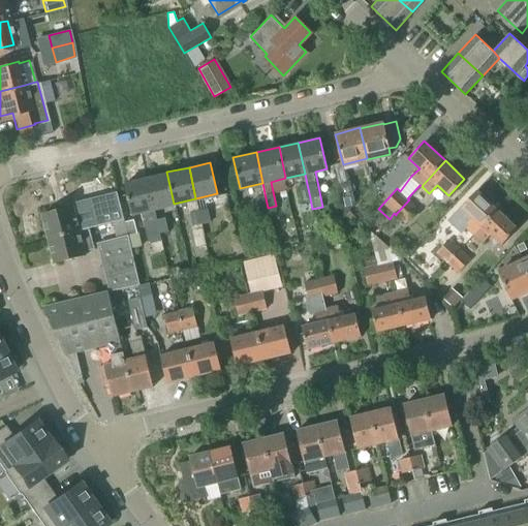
[(78,172),(80,183),(92,180),(89,168),(78,172)]
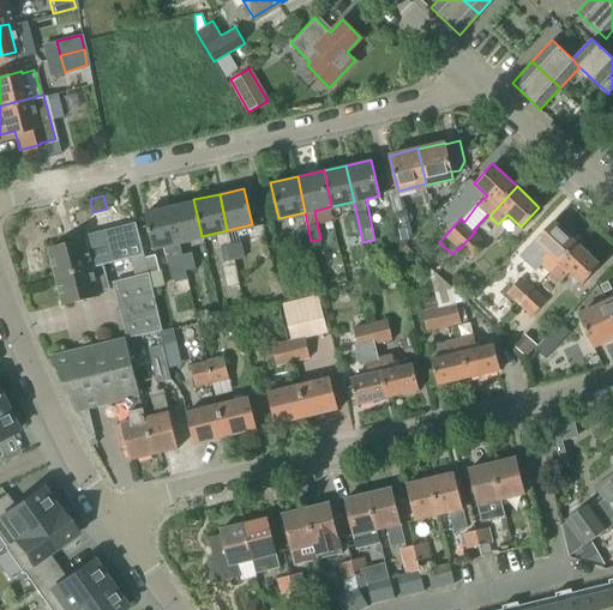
[(170,205),(179,241),(202,236),(193,199),(170,205)]
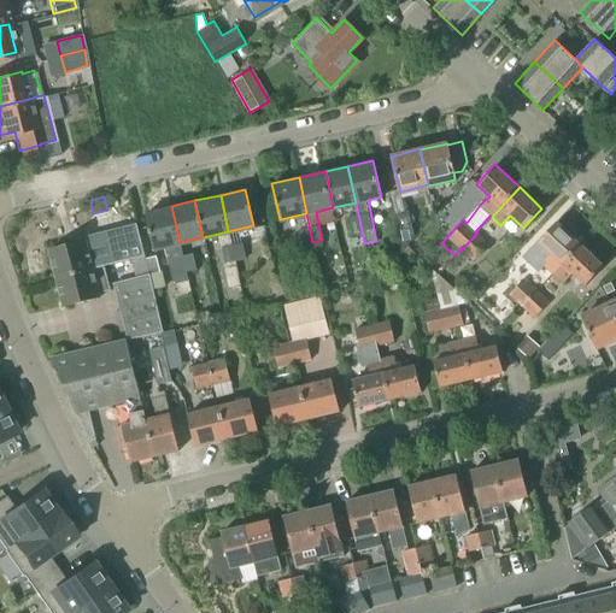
[(164,246),(172,283),(188,280),(186,271),(182,254),(180,242),(171,206),(145,212),(153,248),(164,246)]
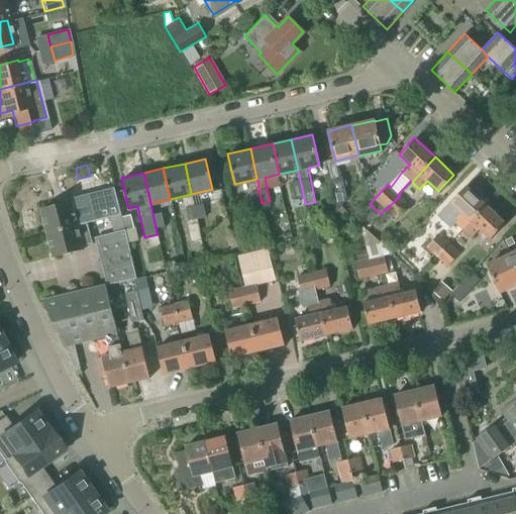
[(337,207),(346,198),(341,176),(330,179),(337,207)]
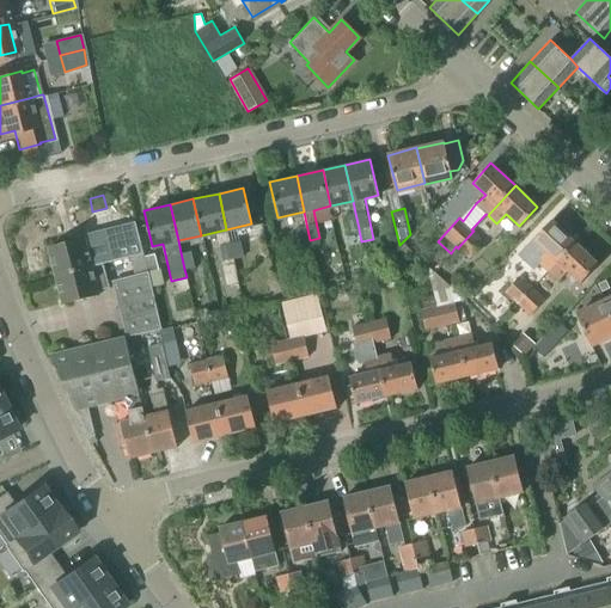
[(359,228),(355,213),(344,215),(348,231),(359,228)]
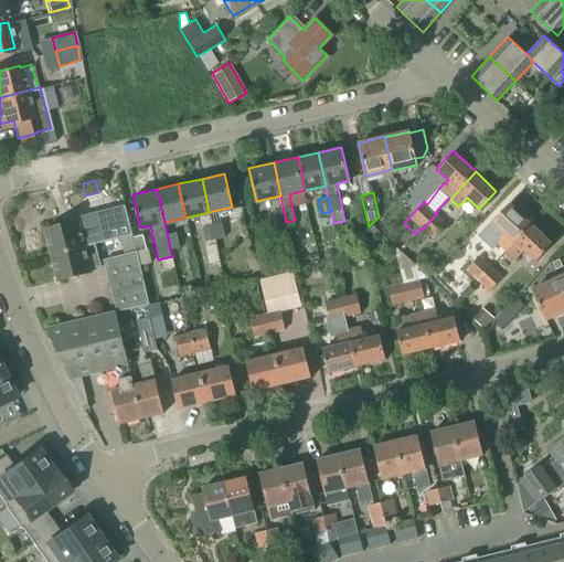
[(496,241),(506,250),(531,223),(509,202),(492,221),(503,232),(496,241)]
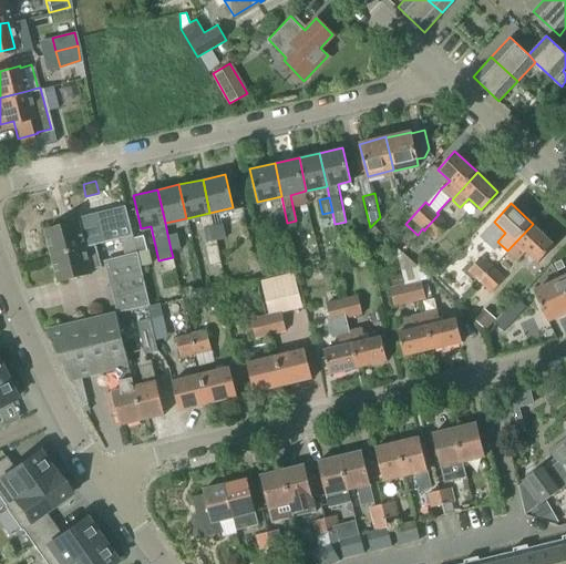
[(277,225),(287,223),(284,207),(274,209),(277,225)]
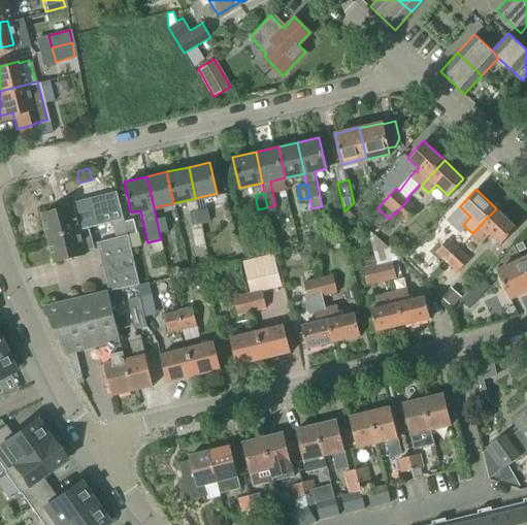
[(395,214),(395,215),(404,223),(418,208),(408,199),(407,200),(395,214)]
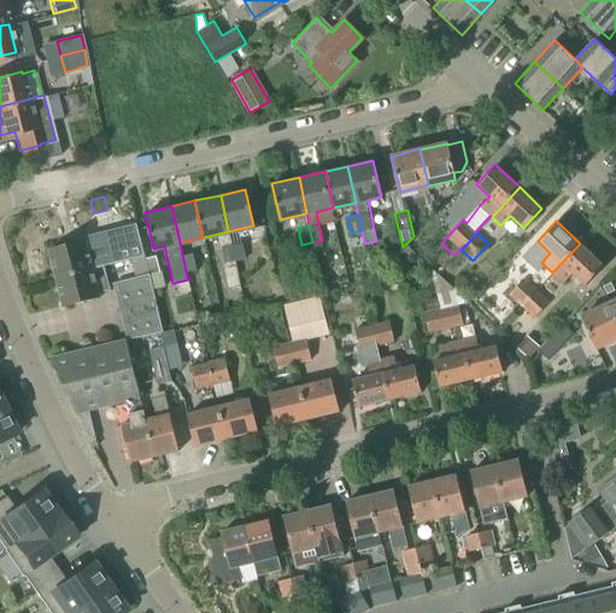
[(48,248),(56,276),(103,264),(98,247),(87,249),(84,239),(48,248)]
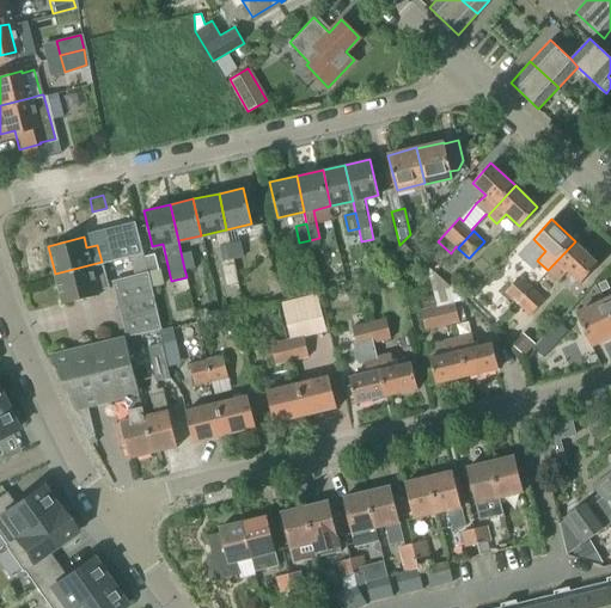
[(230,241),(232,257),(243,255),(239,239),(230,241)]
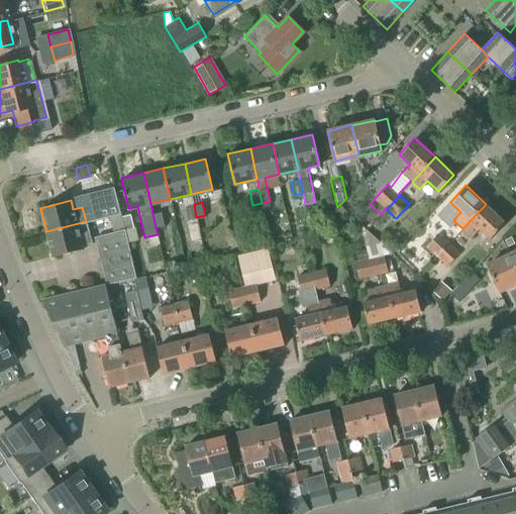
[(200,231),(196,217),(194,204),(185,206),(191,233),(200,231)]
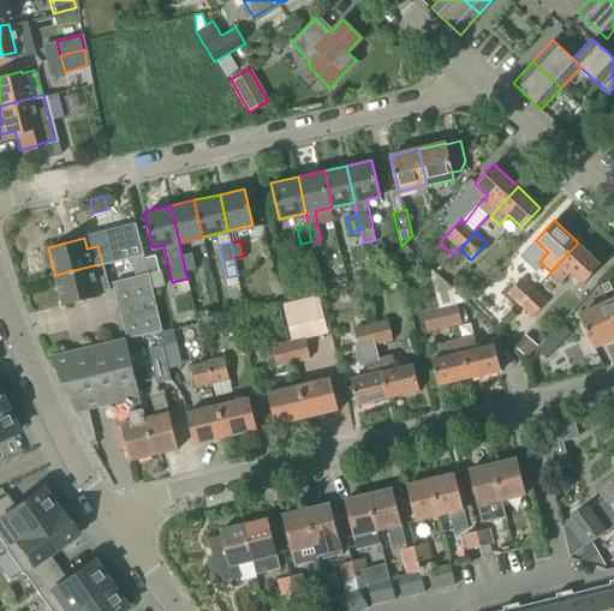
[(310,243),(300,245),(303,257),(313,255),(310,243)]
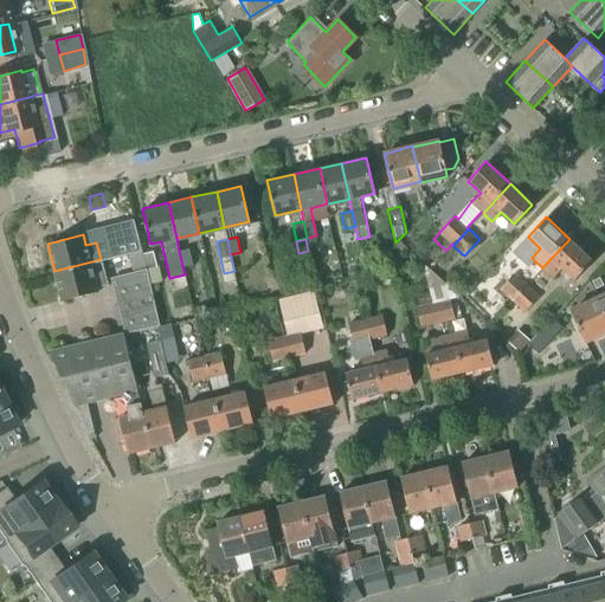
[(570,239),(542,267),(552,278),(561,267),(574,279),(592,260),(570,239)]
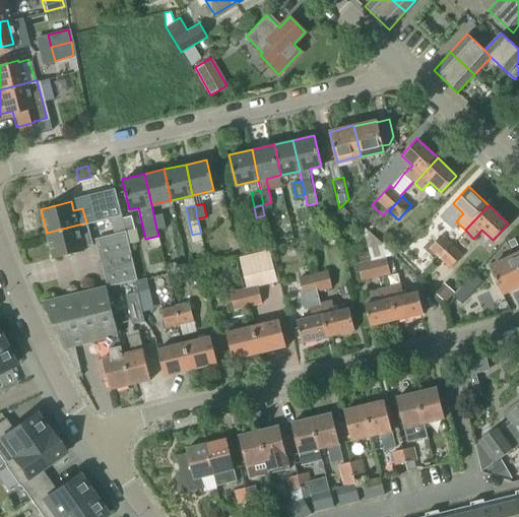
[(161,212),(153,214),(156,229),(166,227),(161,212)]
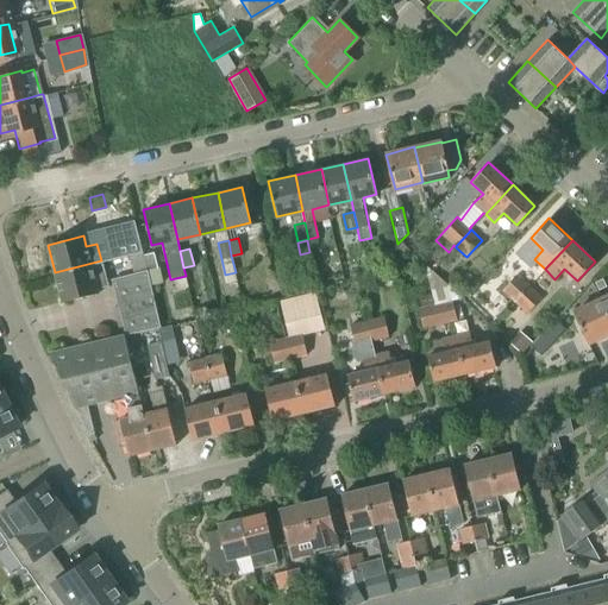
[(146,270),(157,266),(154,251),(143,254),(146,269),(146,270)]
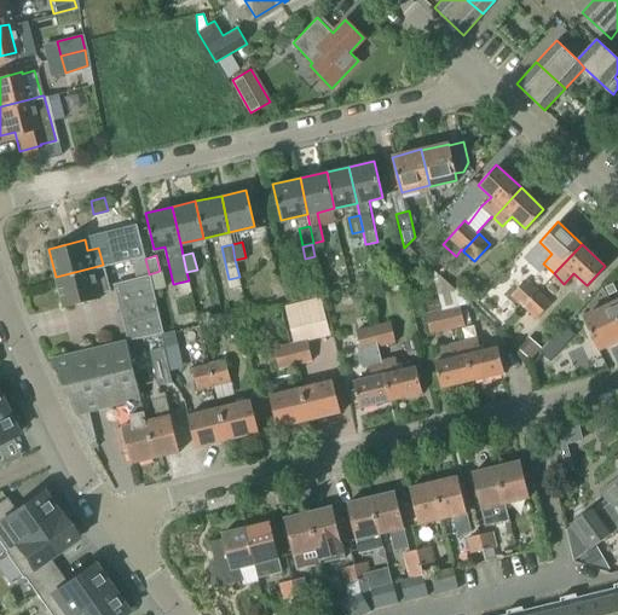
[(104,265),(103,265),(56,277),(63,306),(99,296),(98,293),(110,290),(104,265)]
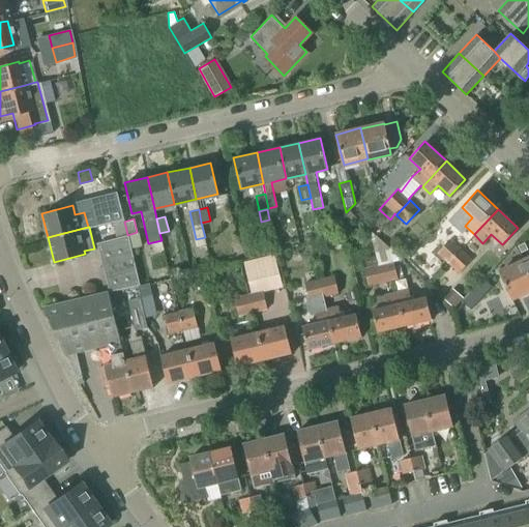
[(371,231),(370,231),(377,263),(379,263),(381,269),(384,282),(398,279),(393,261),(402,258),(371,231)]
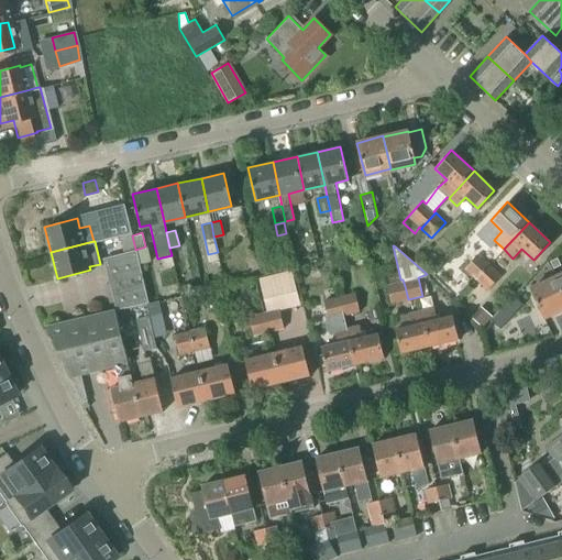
[(135,250),(139,263),(151,260),(147,246),(145,246),(135,250)]
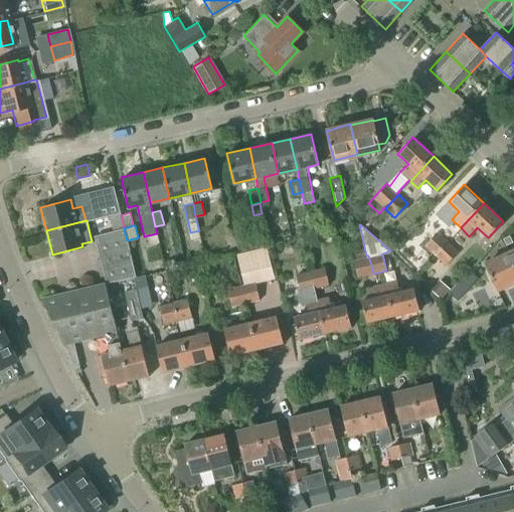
[(113,230),(94,235),(106,283),(135,276),(127,240),(124,228),(124,227),(113,230)]
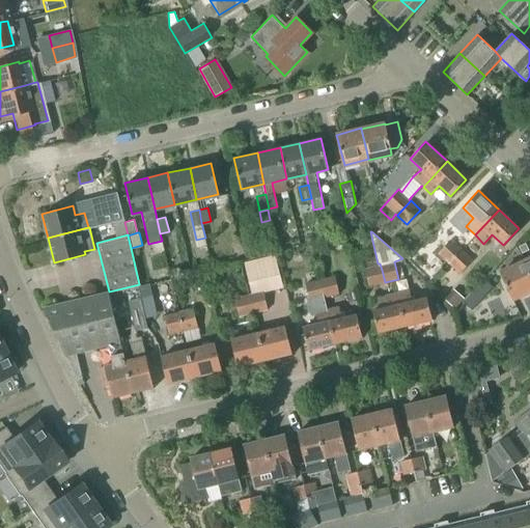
[(437,253),(448,264),(463,248),(451,238),(437,253)]
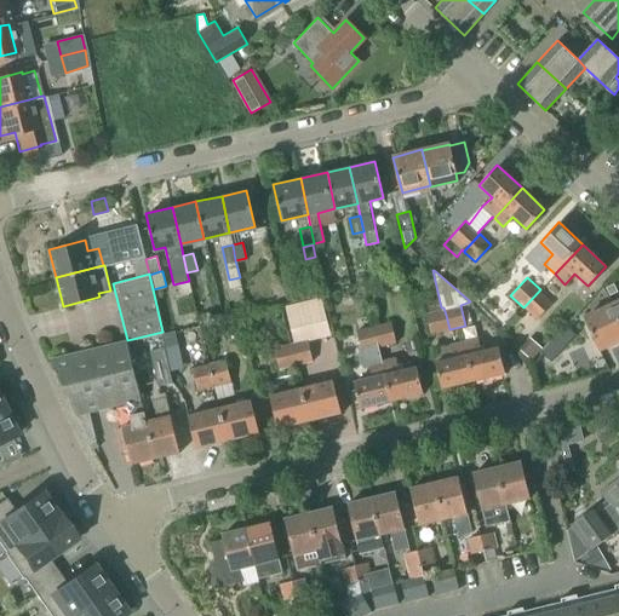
[(268,286),(271,299),(281,297),(279,283),(268,286)]
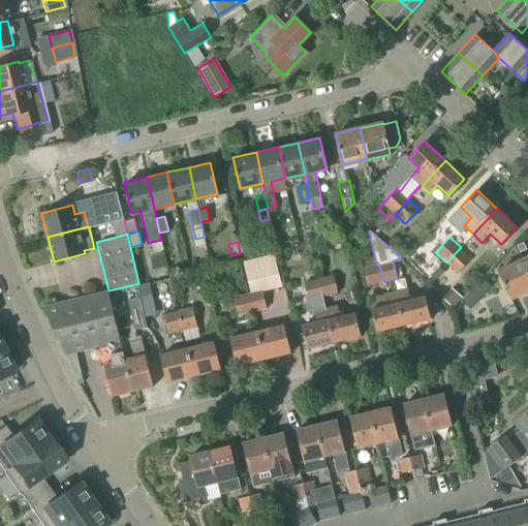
[(472,259),(461,247),(446,263),(459,274),(472,259)]
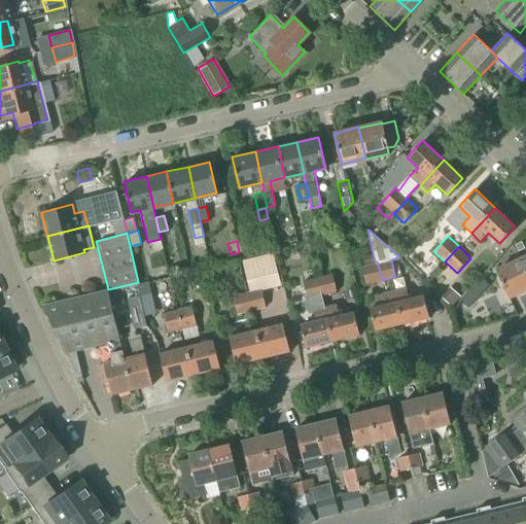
[(243,255),(248,288),(280,283),(275,250),(243,255)]
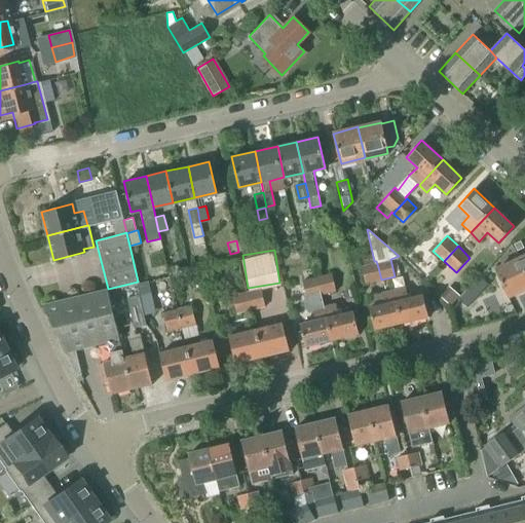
[(509,296),(524,288),(524,267),(521,258),(496,269),(509,296)]
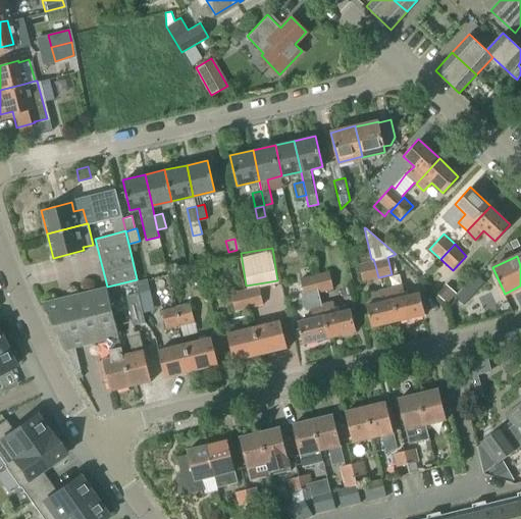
[(358,263),(362,281),(378,277),(375,265),(373,259),(371,259),(358,263)]
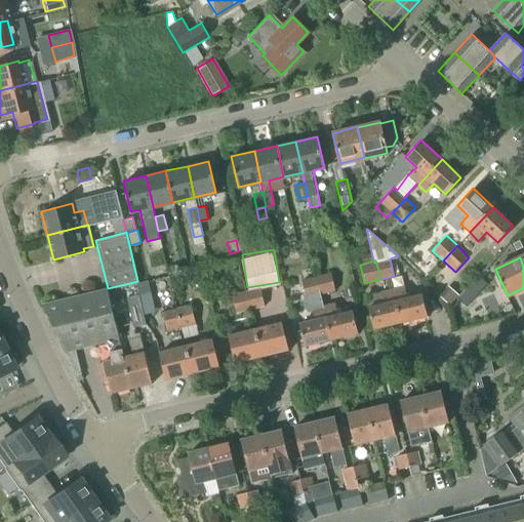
[(330,272),(316,275),(321,293),(335,289),(330,272)]
